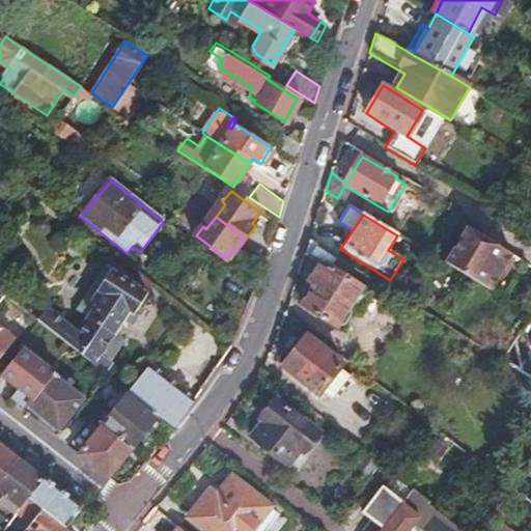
[(444,266),(487,292),(509,257),(467,229),(444,266)]
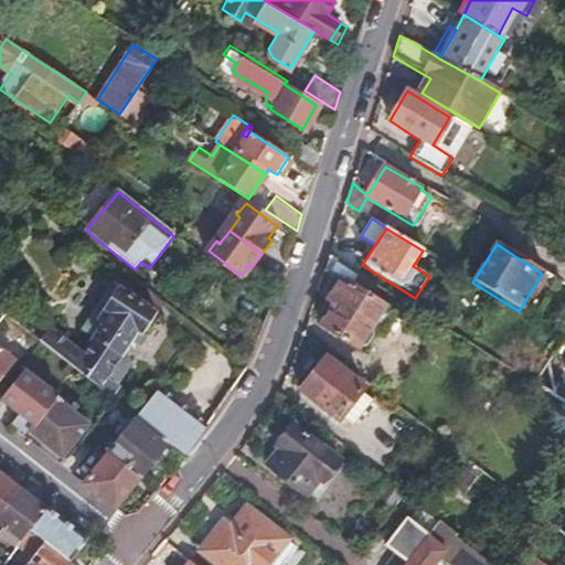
[(336,306),(322,324),(321,327),(343,341),(358,350),(371,329),(382,336),(393,319),(382,311),(384,308),(370,298),(376,286),(330,255),(324,272),(342,283),(329,301),(336,306)]
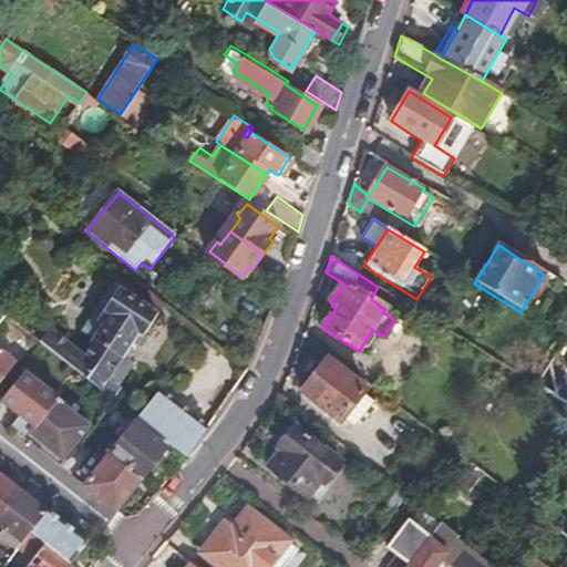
[(135,270),(144,277),(150,269),(142,263),(135,270)]
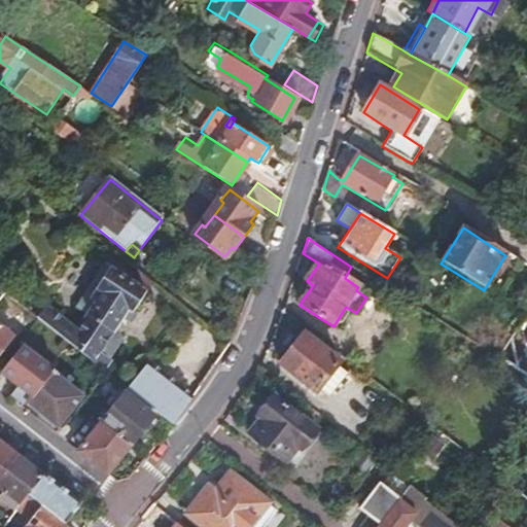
[(64,339),(70,343),(98,364),(102,359),(100,357),(93,352),(109,329),(126,306),(132,311),(145,291),(110,269),(89,302),(94,306),(88,315),(77,329),(64,339)]
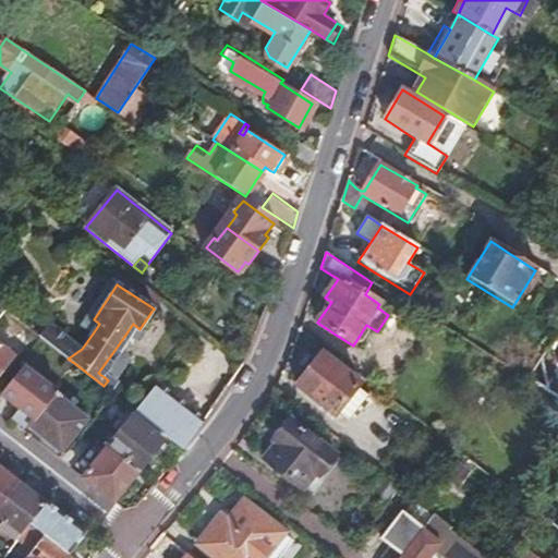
[(0,373),(14,355),(0,344),(0,373)]
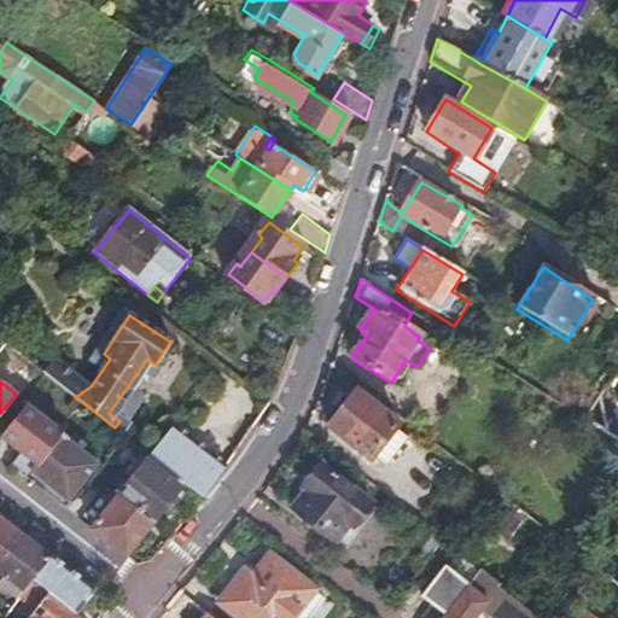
[(129,389),(128,386),(109,413),(117,419),(128,404),(129,402),(130,400),(130,397),(130,394),(130,391),(129,389)]
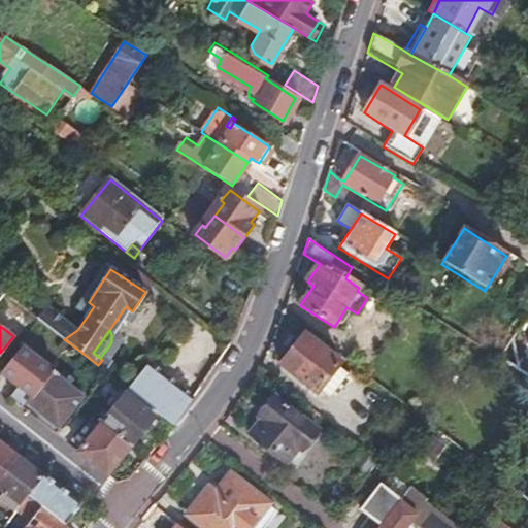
[(306,337),(282,367),(316,394),(319,390),(330,398),(349,375),(338,366),(339,363),(306,337)]
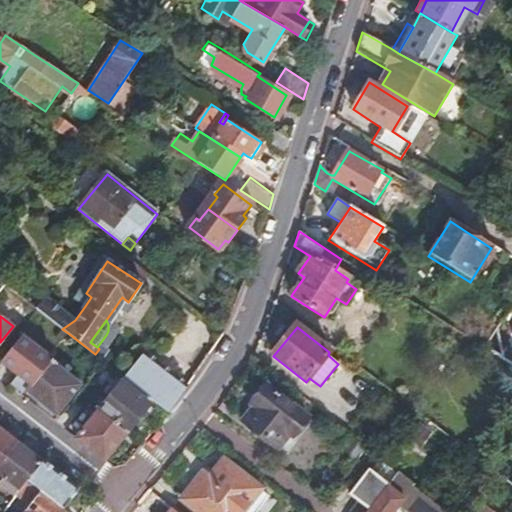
[(19,395),(28,384),(26,382),(52,349),(27,329),(1,363),(16,376),(8,387),(19,395)]
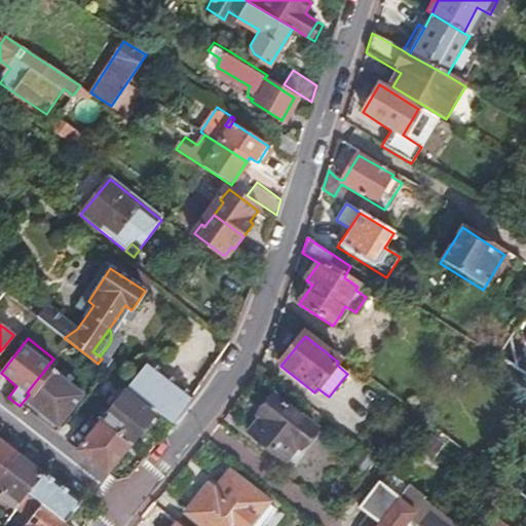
[(174,422),(188,402),(155,376),(143,367),(127,386),(139,396),(174,422)]
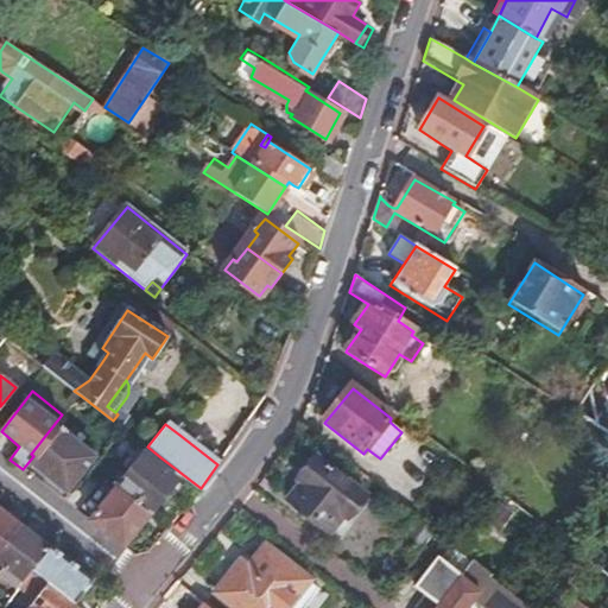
[(65,502),(71,494),(68,492),(96,456),(59,426),(31,462),(46,475),(40,482),(65,502)]
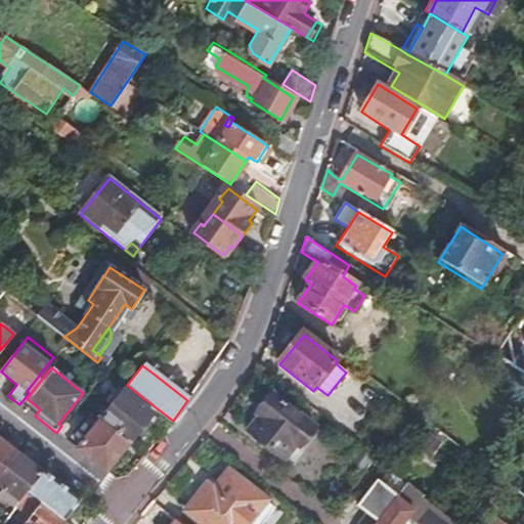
[(99,419),(129,442),(154,412),(124,390),(99,419)]
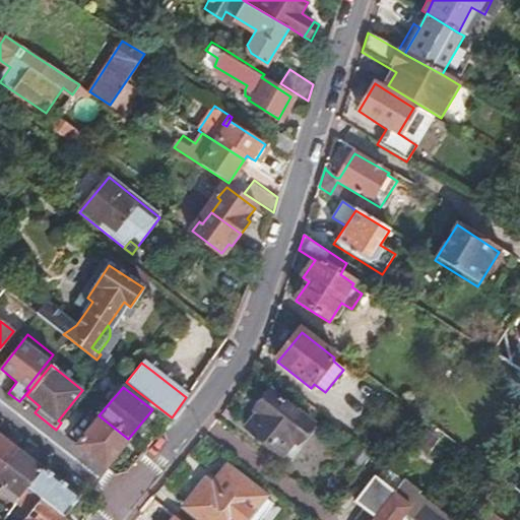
[(259,412),(248,426),(293,462),(321,428),(273,388),(256,409),(259,412)]
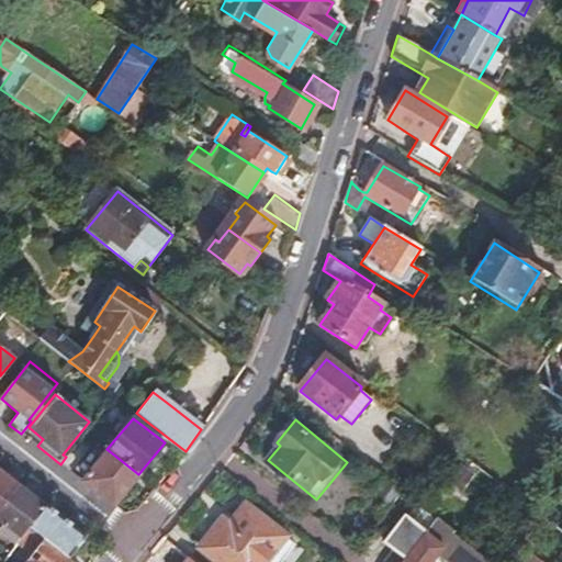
[(113,505),(138,474),(107,449),(81,480),(113,505)]
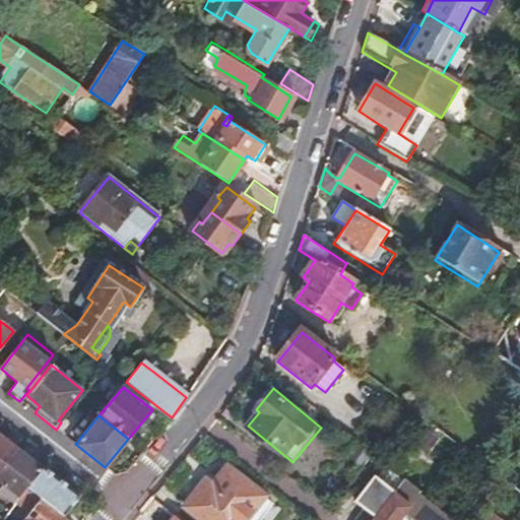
[(0,471),(17,450),(0,436),(0,471)]
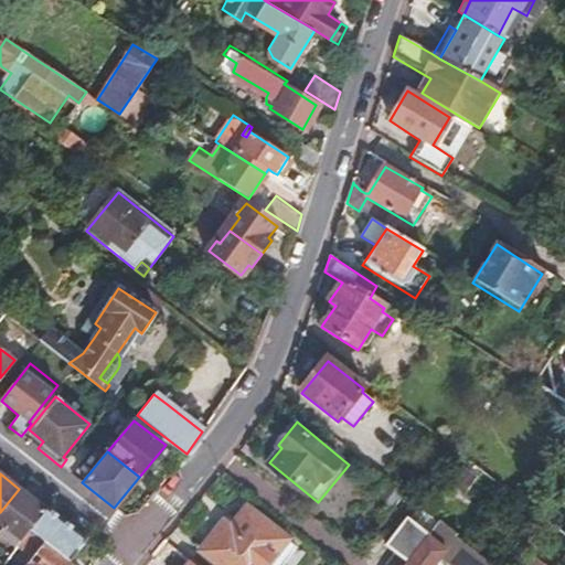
[(29,530),(48,505),(31,494),(29,497),(19,489),(0,512),(0,523),(3,526),(0,530),(0,534),(16,546),(17,544),(22,537),(28,531),(29,530)]
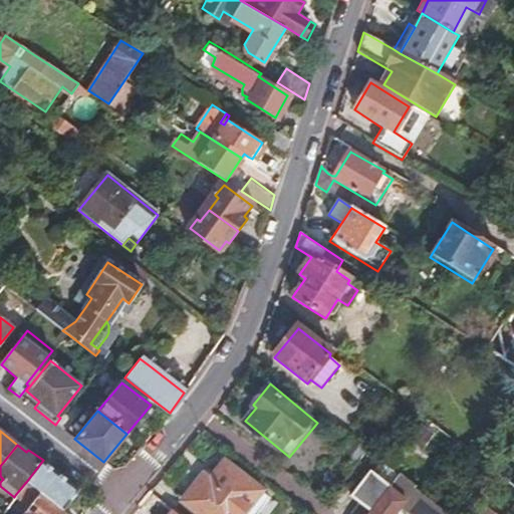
[(382,458),(373,469),(391,483),(400,472),(382,458)]
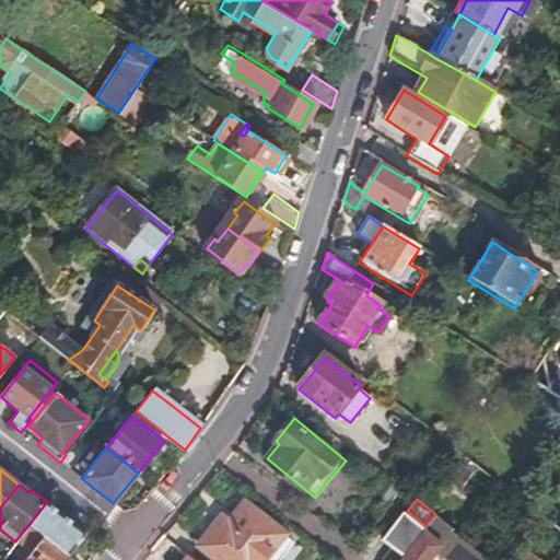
[(86,531),(47,501),(28,525),(68,556),(86,531)]
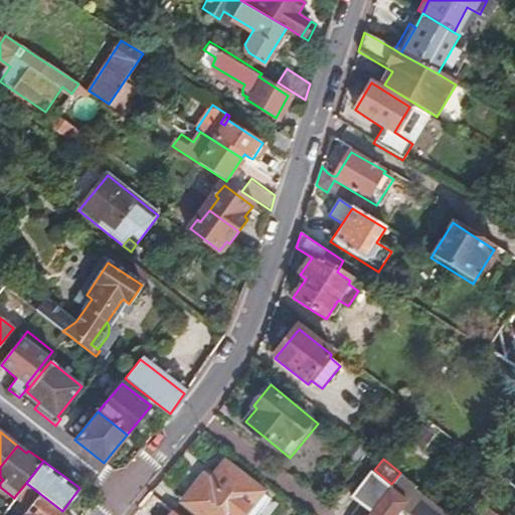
[(203,476),(184,501),(202,514),(242,514),(263,489),(225,461),(210,481),(203,476)]
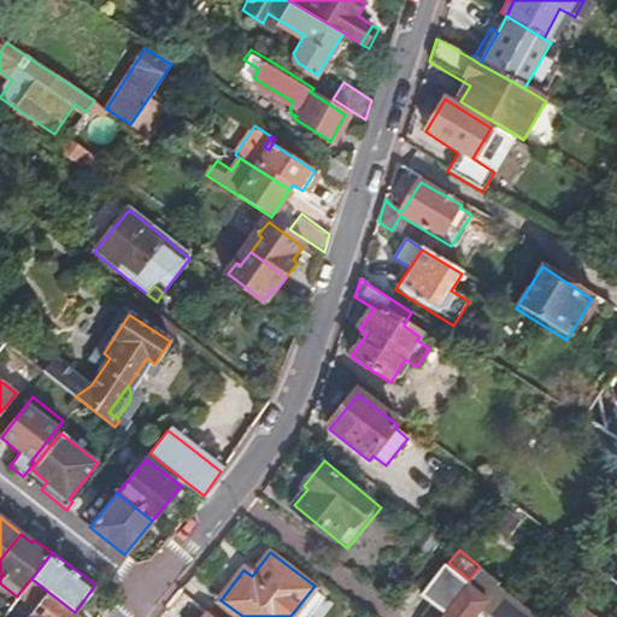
[(480,566),(469,580),(448,563),(445,562),(422,591),(433,599),(438,603),(432,611),(427,606),(418,616),(472,616),(482,605),(497,616),(539,616),(541,615),(539,612),(480,566)]
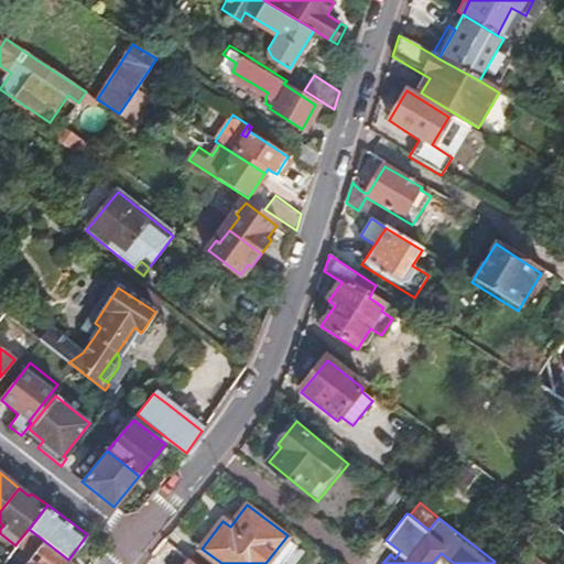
[(72,563),(28,530),(22,537),(17,543),(34,556),(28,563),(72,563)]
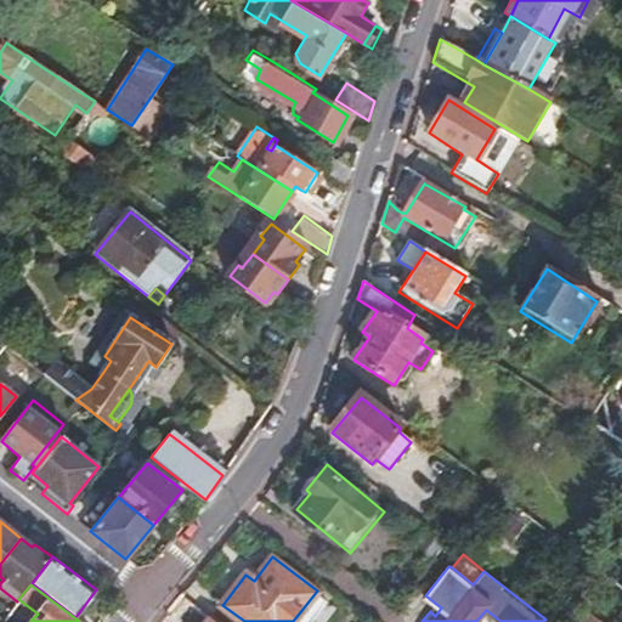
[(441,608),(436,604),(430,611),(435,616),(441,608)]
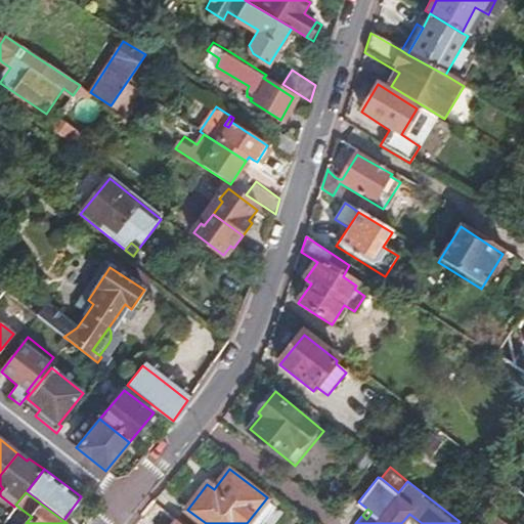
[(499,523),(484,513),(475,523),(499,523)]
